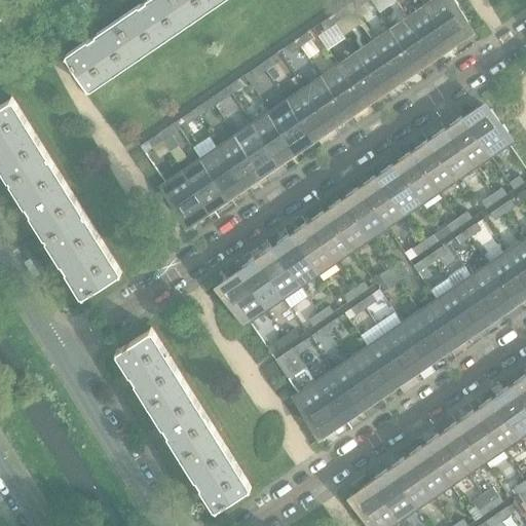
[(192,17),(180,0),(145,0),(144,1),(166,35),(192,17)]
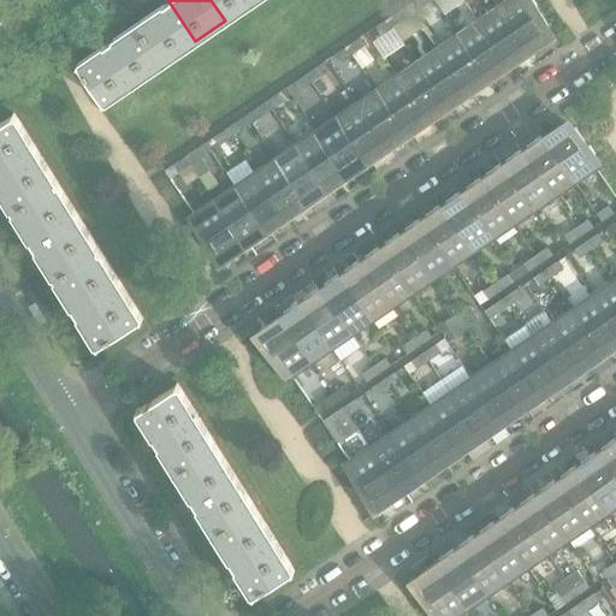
[(254,0),(211,0),(225,21),(254,0)]
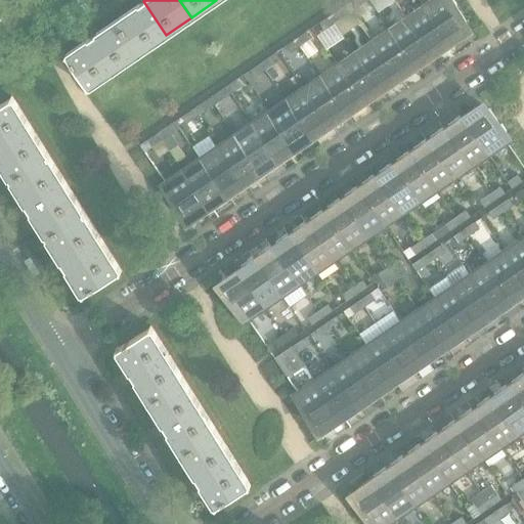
[(467,23),(455,6),(456,5),(453,0),(433,0),(425,5),(451,44),(463,36),(457,29),(467,23)]
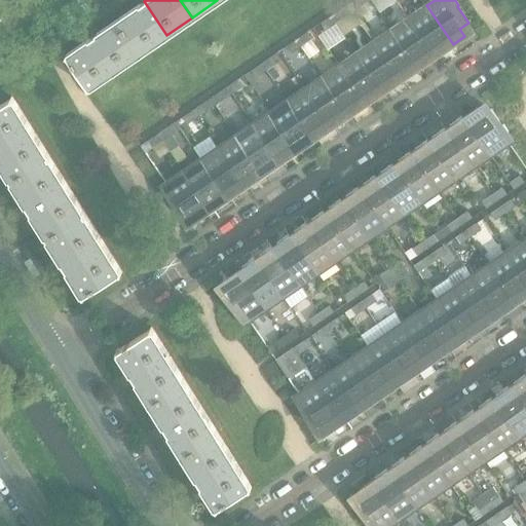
[(166,35),(144,1),(118,19),(142,51),(166,35)]
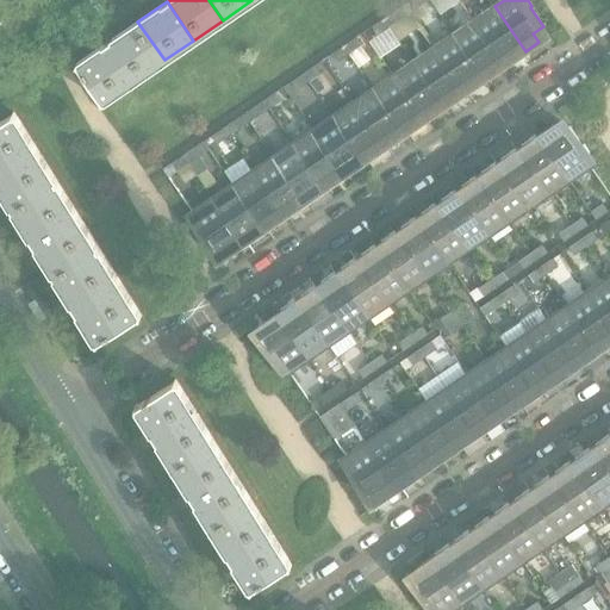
[(526,51),(495,6),(474,20),(505,64),(526,51)]
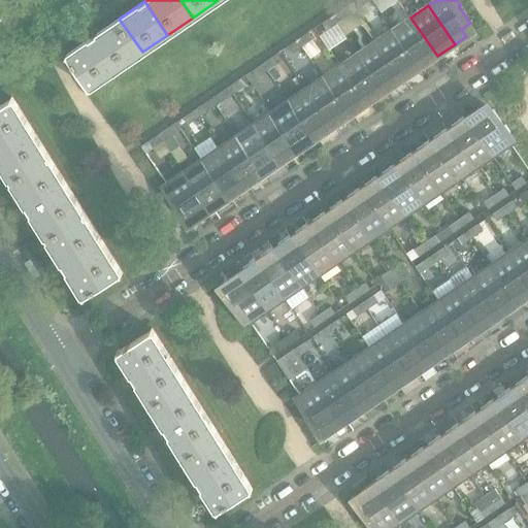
[(348,15),(342,8),(332,15),(337,23),(348,15)]
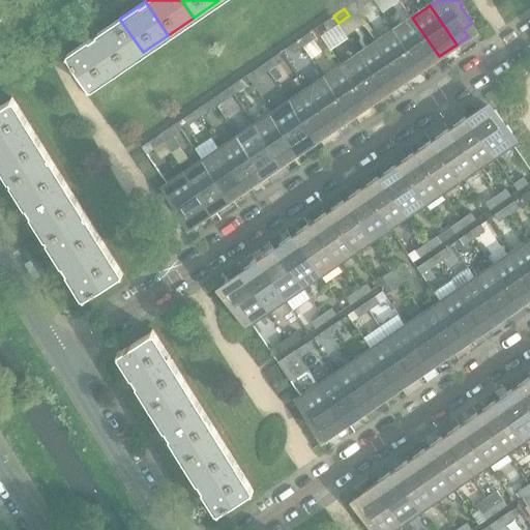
[(339,23),(333,16),(323,23),(328,30),(339,23)]
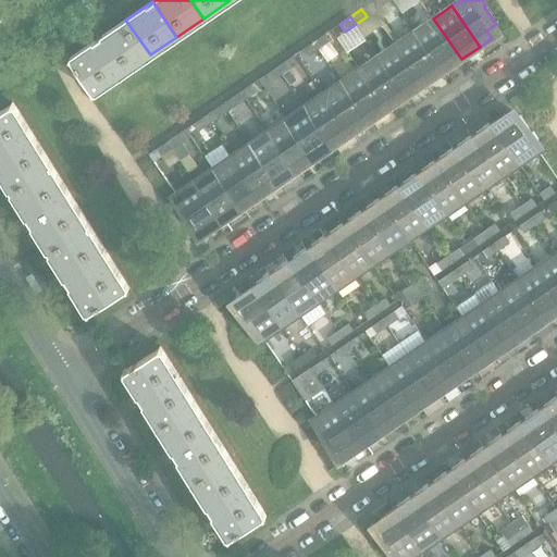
[(461,59),(433,19),(415,32),(443,72),(461,59)]
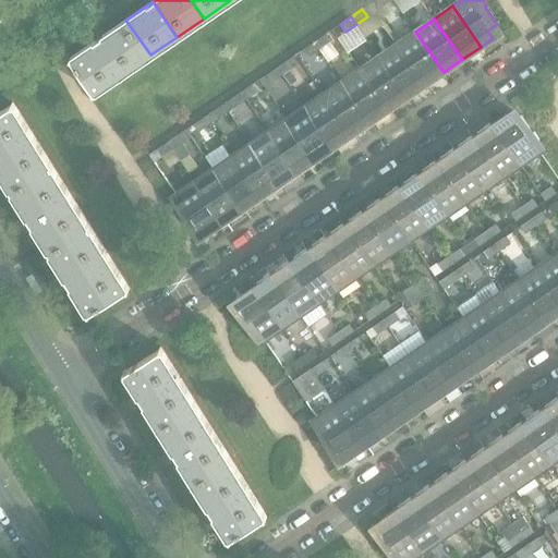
[(150,55),(125,20),(99,38),(123,73),(150,55)]
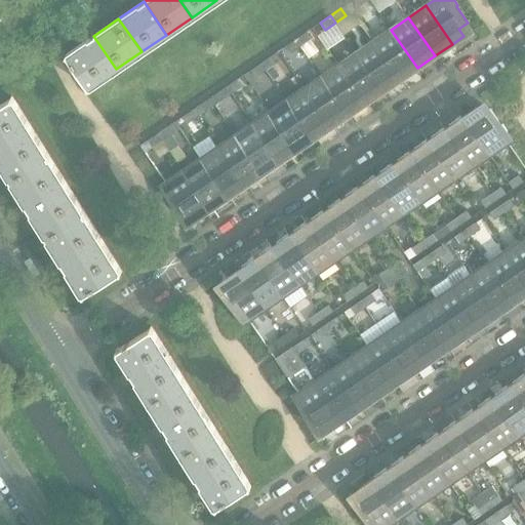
[(417,68),(391,30),(373,41),(400,79),(417,68)]
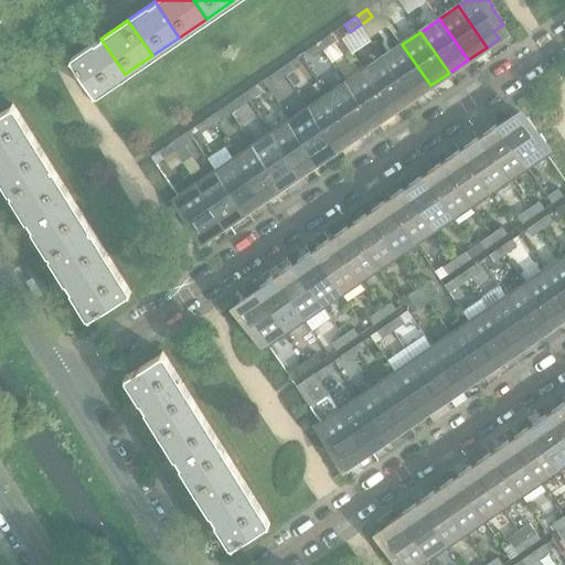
[(334,42),(329,34),(318,42),(323,50),(334,42)]
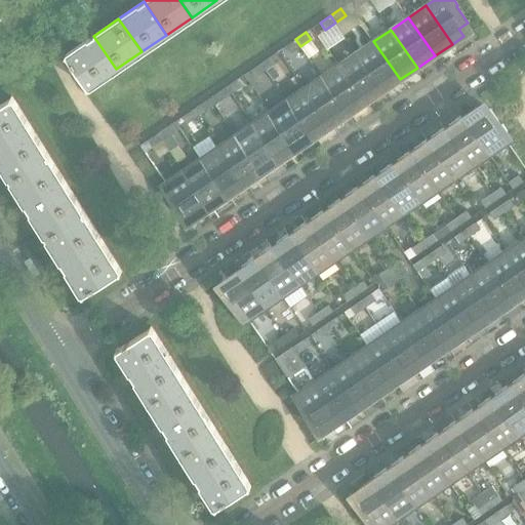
[(116,69),(93,36),(66,54),(67,55),(68,54),(89,85),(87,86),(88,87),(116,69)]
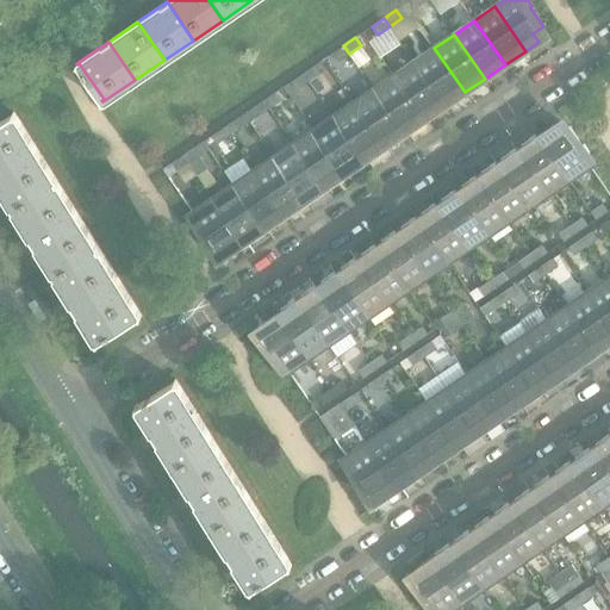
[(349,54),(343,45),(331,54),(337,62),(349,54)]
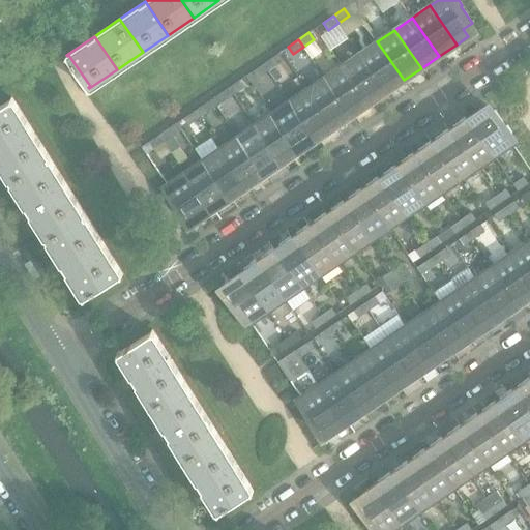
[(404,80),(377,41),(359,54),(386,92),(404,80)]
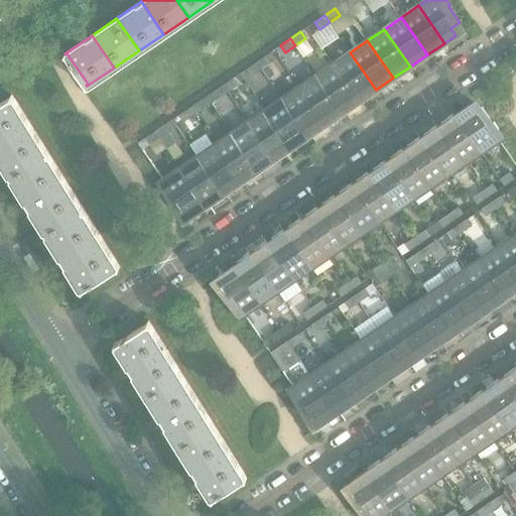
[(376,90),(350,52),(334,63),(359,102),(376,90)]
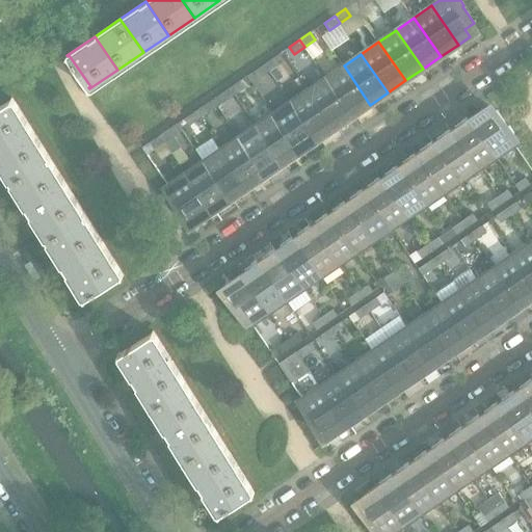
[(280,63),(275,56),(265,63),(269,71),(280,63)]
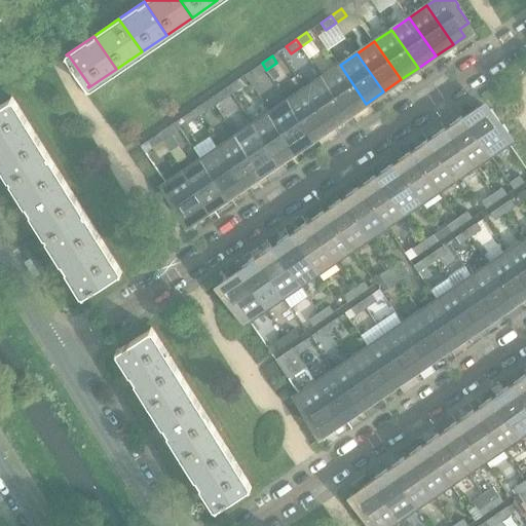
[(266,70),(262,63),(252,70),(256,77),(266,70)]
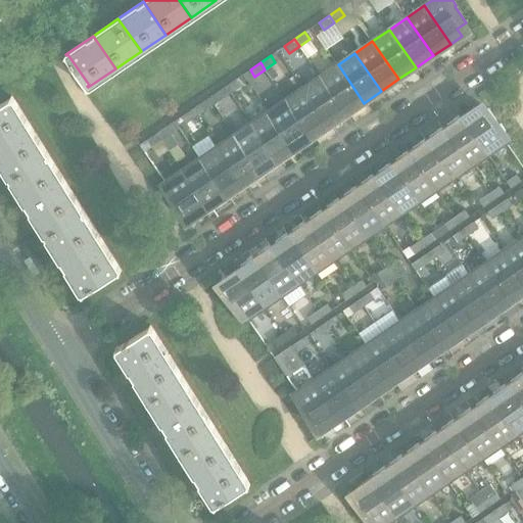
[(364,103),(338,64),(321,77),(346,114),(364,103)]
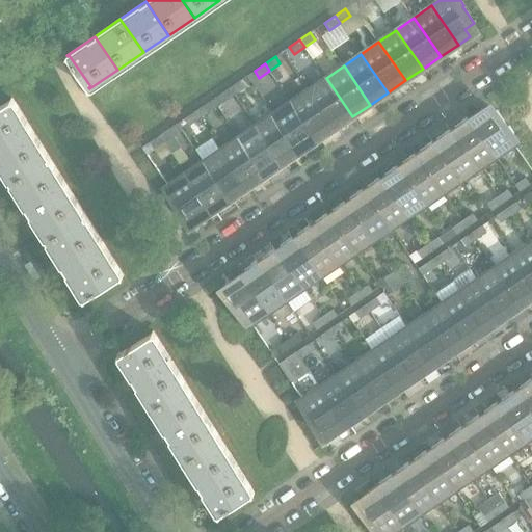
[(352,116),(326,78),(309,89),(335,129),(352,116)]
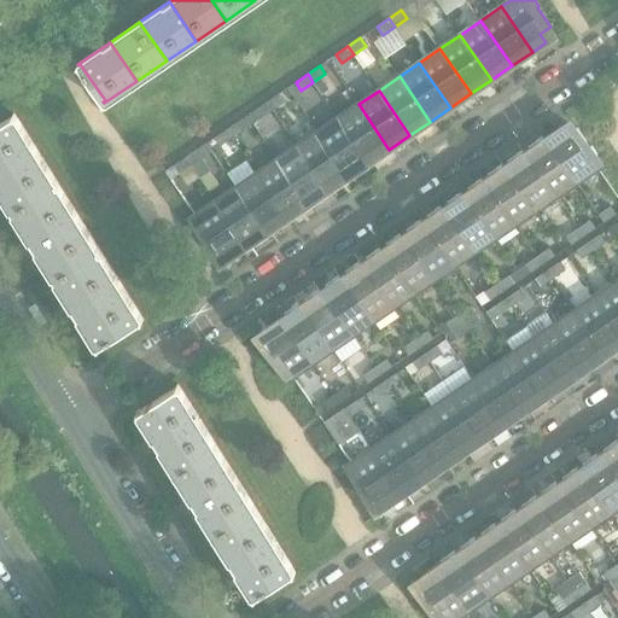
[(273,110),(285,101),(279,93),(267,101),(273,110)]
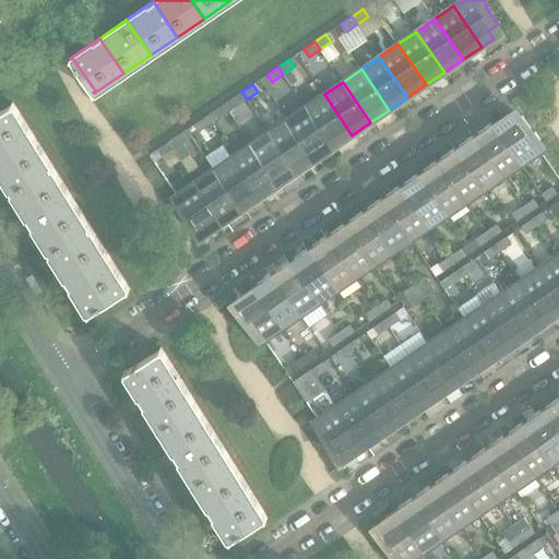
[(247,99),(241,92),(230,99),(236,107),(247,99)]
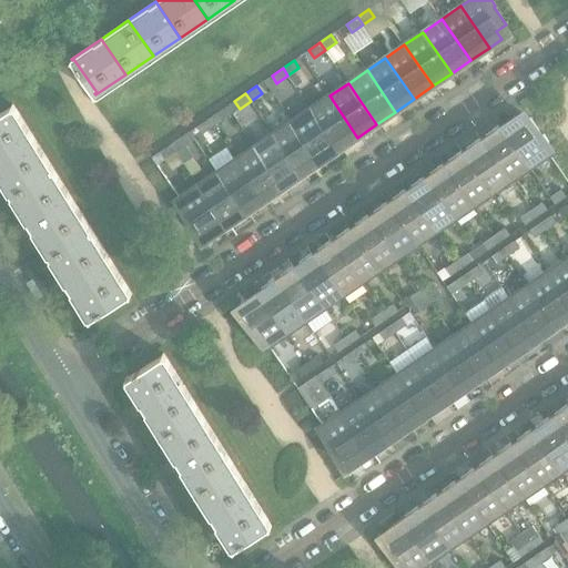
[(357,138),(330,95),(311,109),(338,150),(357,138)]
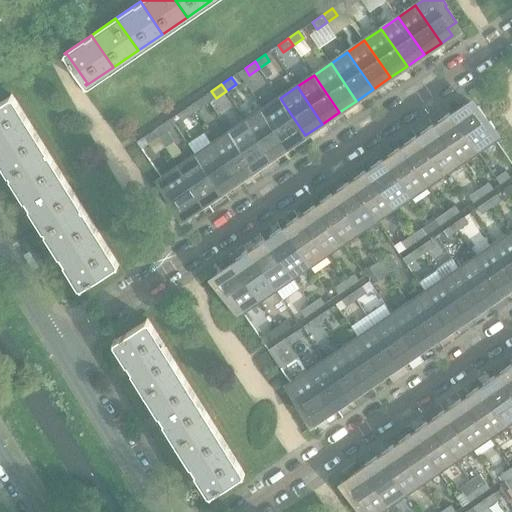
[(0,157),(11,174),(47,151),(11,94),(10,94),(11,96),(0,102),(0,157)]
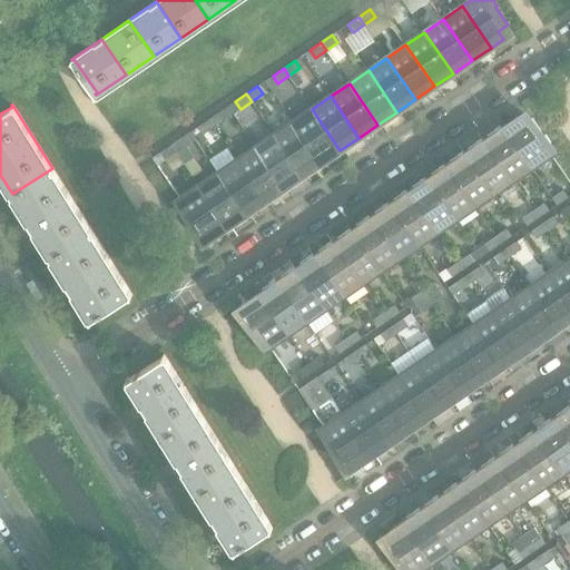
[(340,150),(312,109),(293,123),(321,164),(340,150)]
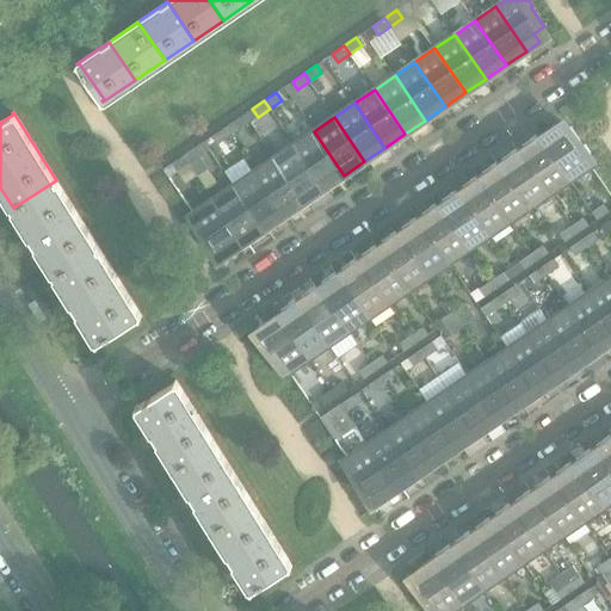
[(241,128),(235,119),(223,128),(229,136),(241,128)]
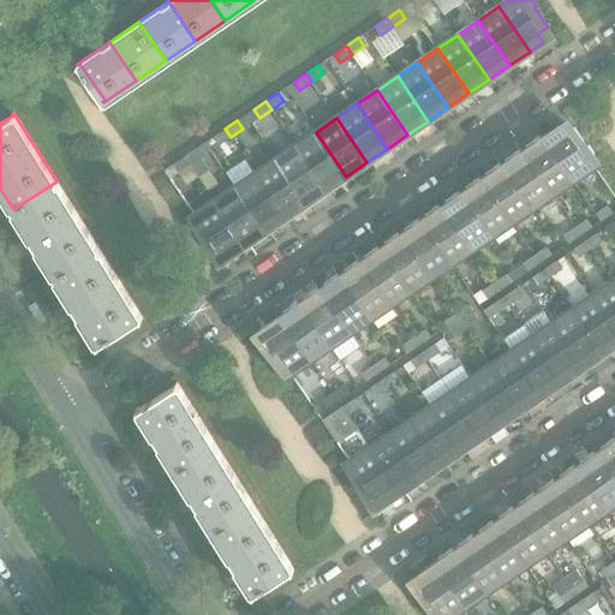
[(595,154),(589,145),(586,147),(574,127),(563,135),(557,126),(544,135),(574,180),(598,163),(592,155),(595,154)]
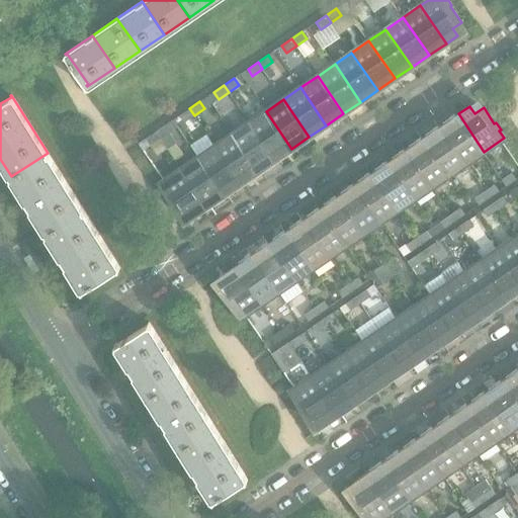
[(194,115),(189,108),(179,115),(184,122),(194,115)]
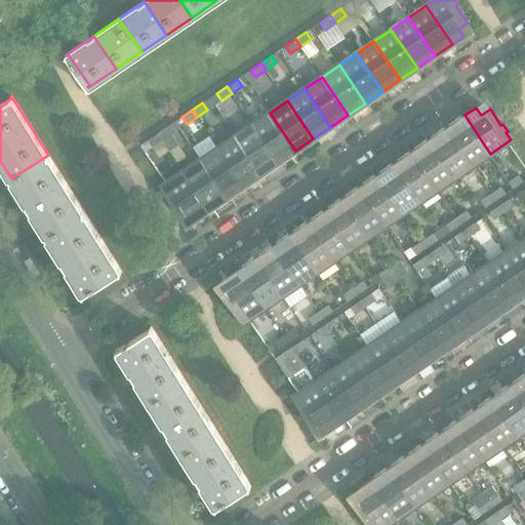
[(295,151),(270,113),(252,124),(278,163),(295,151)]
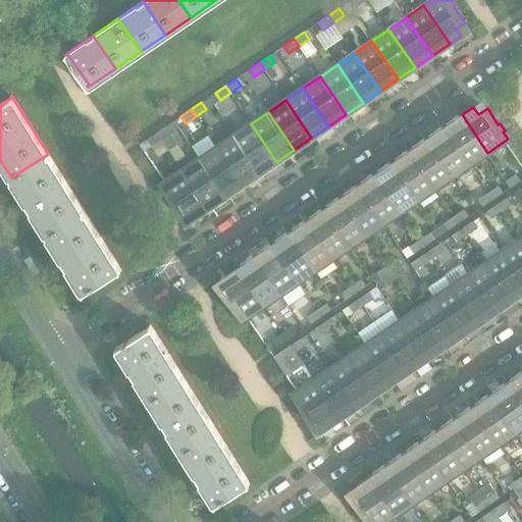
[(487,153),(462,114),(445,126),(470,164),(487,153)]
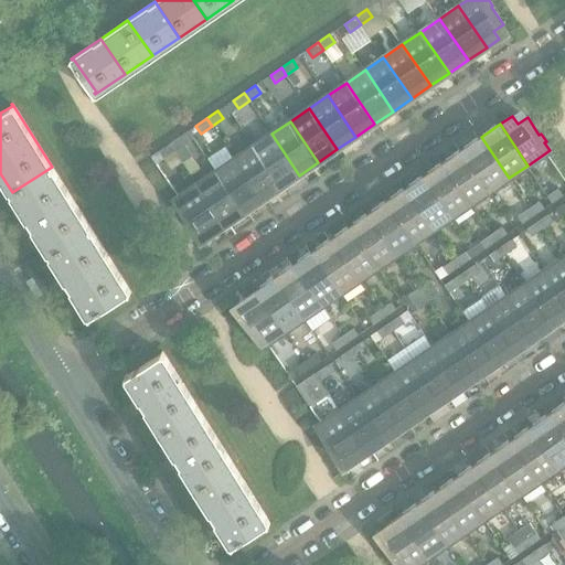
[(174,151),(193,139),(189,131),(170,144),(174,151)]
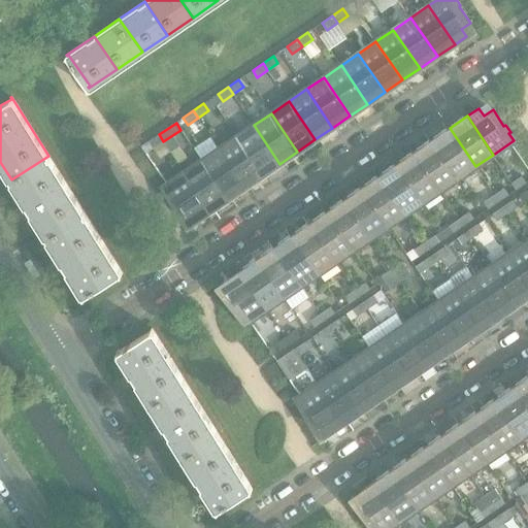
[(279,164),(254,125),(236,137),(262,175),(279,164)]
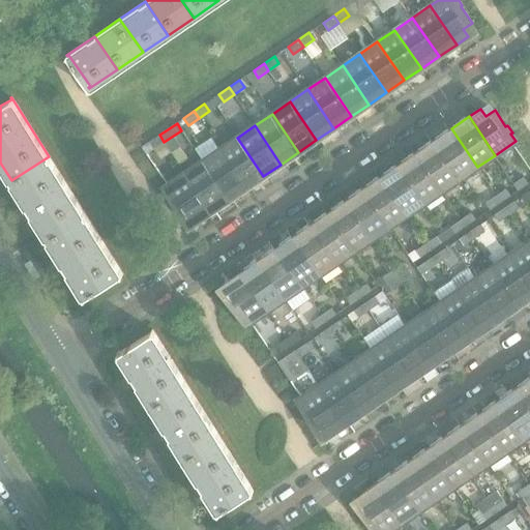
[(477,167),(451,128),(434,140),(460,179),(477,167)]
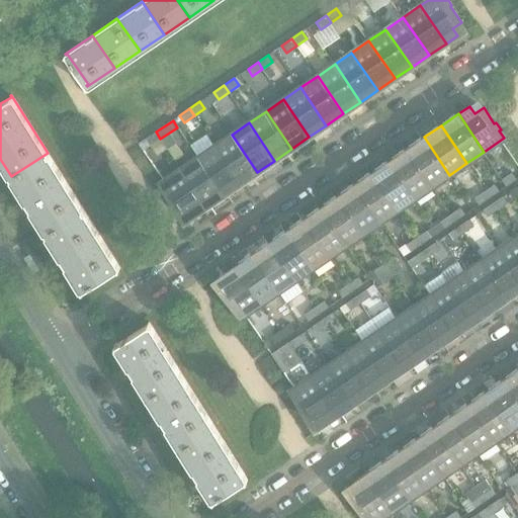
[(160,139),(156,132),(146,139),(150,146),(160,139)]
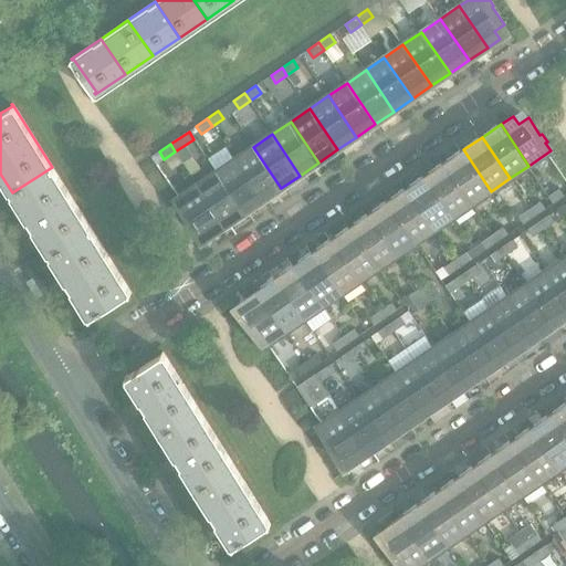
[(281,188),(253,147),(234,159),(262,201),(281,188)]
